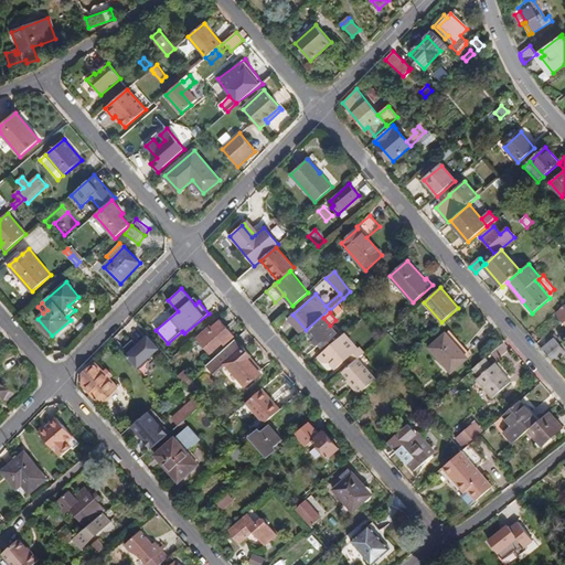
[(276,329),(287,319),(283,315),(272,323),(276,329)]
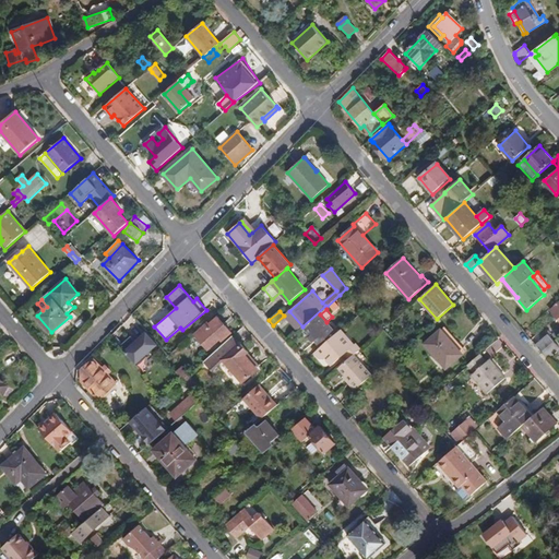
[(302,326),(289,311),(285,314),(298,330),(302,326)]
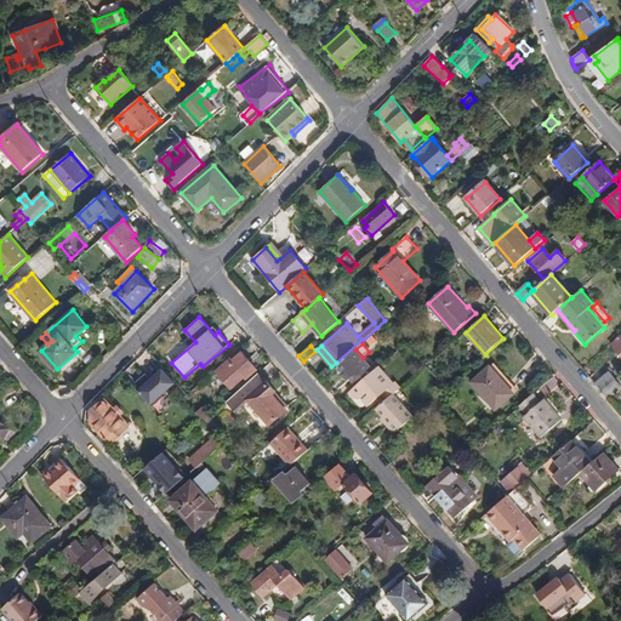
[(355,349),(354,348),(337,363),(343,371),(349,379),(357,386),(374,371),(363,358),(355,349)]
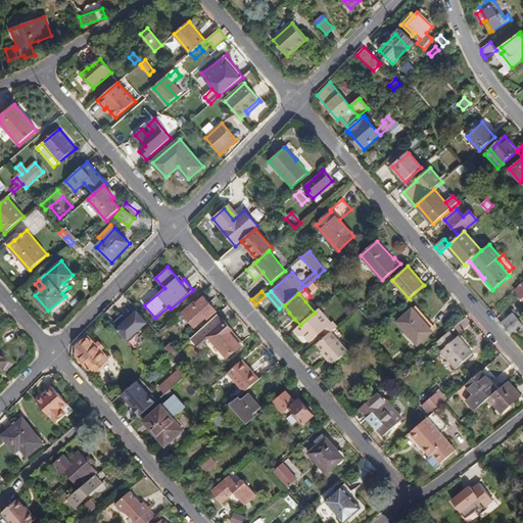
[(207,319),(217,312),(203,296),(196,303),(194,301),(182,312),(194,327),(205,317),(207,319)]
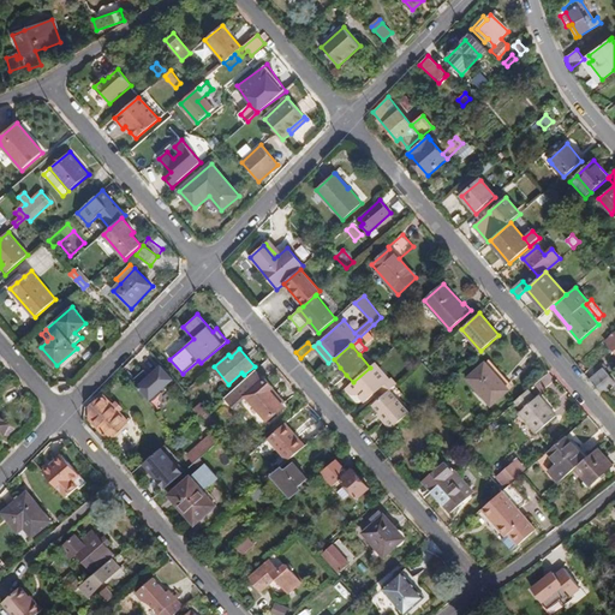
[(380,390),(392,380),(376,363),(370,368),(353,382),(346,388),(350,393),(358,393),(366,402),(375,394),(375,389),(380,390)]
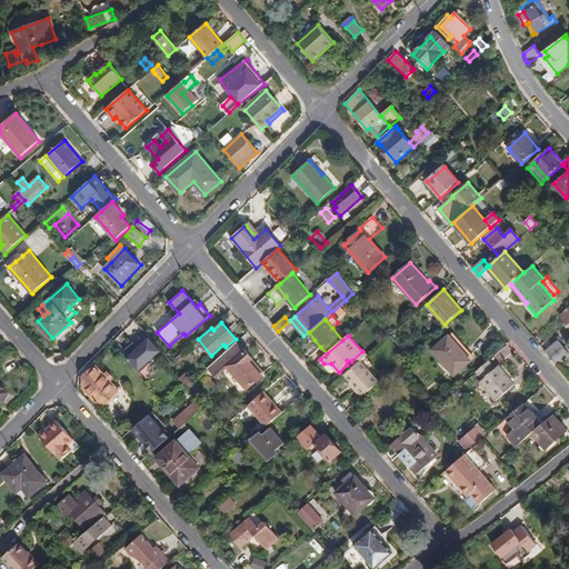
[(471,361),(449,336),(432,350),(455,376),(471,361)]
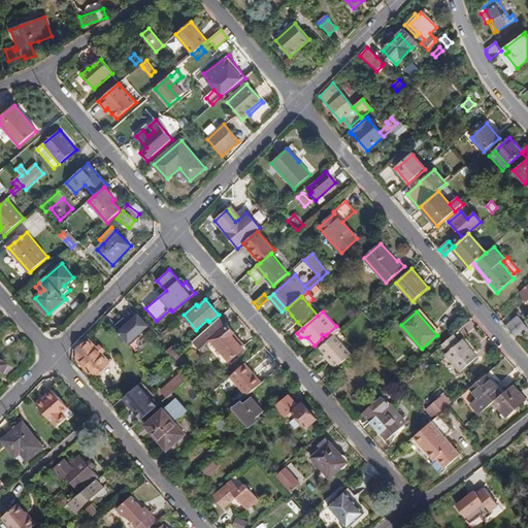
[(512,332),(523,323),(518,316),(506,326),(512,332)]
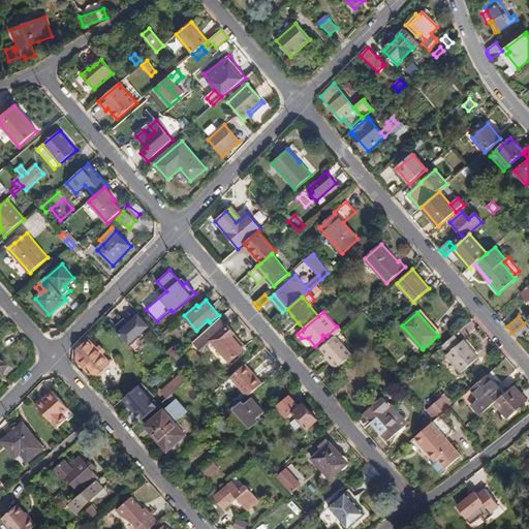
[(150,325),(143,317),(138,320),(136,318),(130,324),(125,318),(114,328),(130,346),(141,338),(138,336),(150,325)]
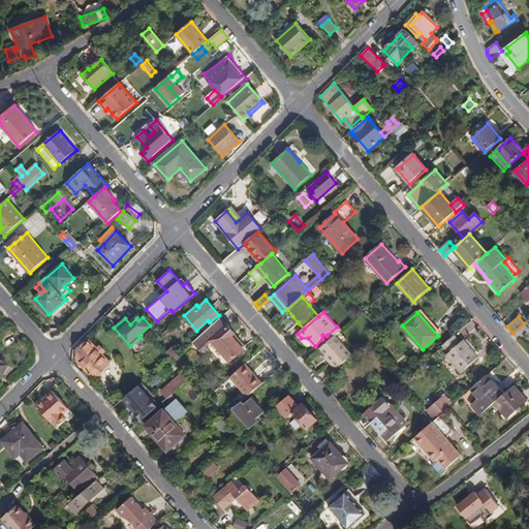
[(243,348),(232,336),(236,334),(228,325),(227,327),(220,318),(193,342),(200,350),(211,341),(229,362),(244,349),(243,348)]
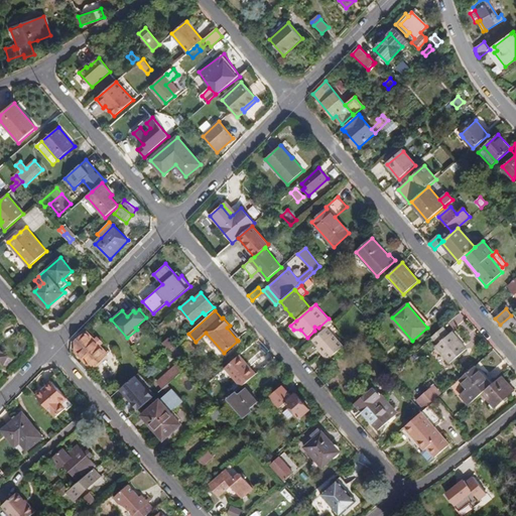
[(505,332),(515,321),(515,319),(511,315),(500,325),(505,332)]
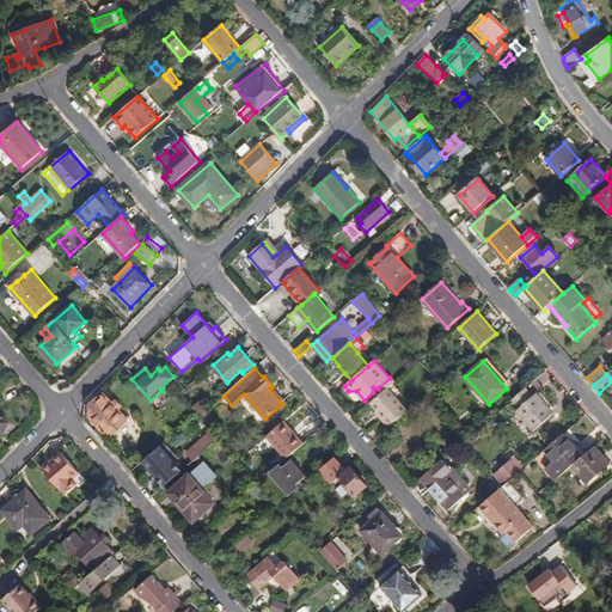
[(393,384),(396,383),(391,377),(390,378),(378,389),(377,389),(381,395),(389,389),(393,384)]
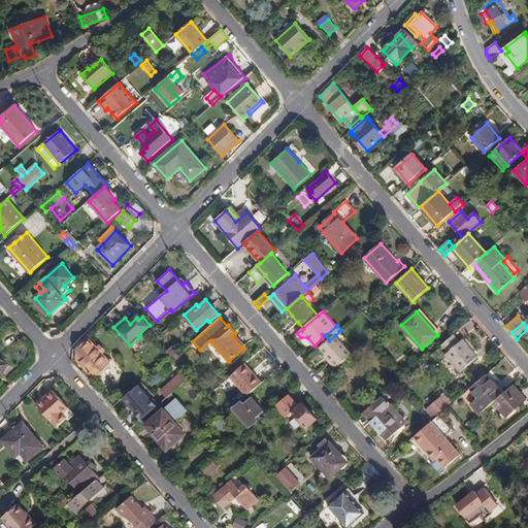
[(345,338),(339,331),(335,335),(341,342),(345,338)]
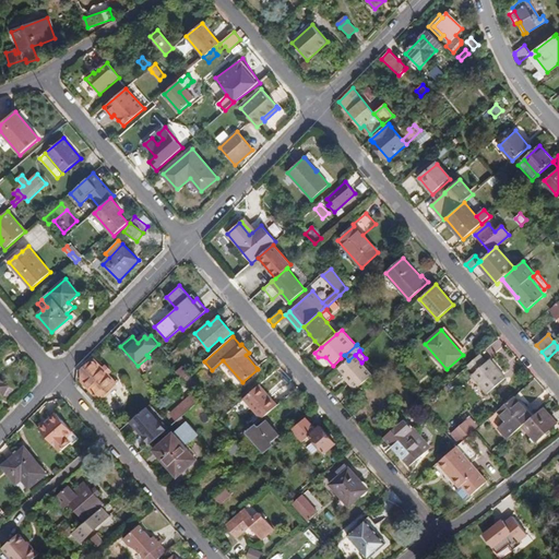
[(259,366),(249,353),(246,355),(257,368),(259,366)]
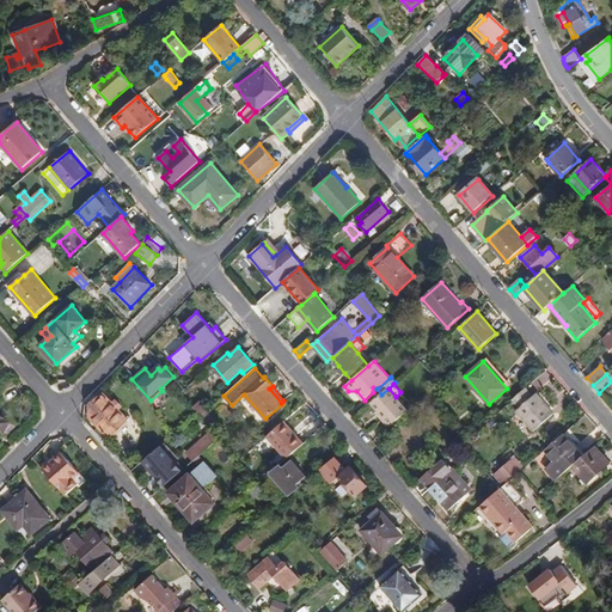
[(533,432),(554,414),(536,393),(533,396),(526,387),(512,399),(519,408),(515,411),(533,432)]
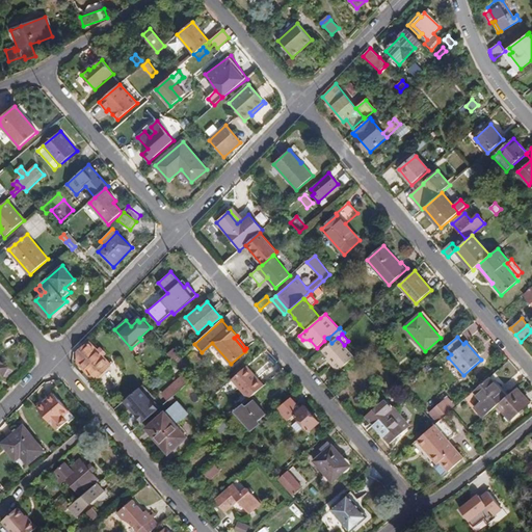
[(339,371),(354,357),(344,345),(338,338),(331,343),(323,350),(329,357),(331,360),(330,362),(339,371)]
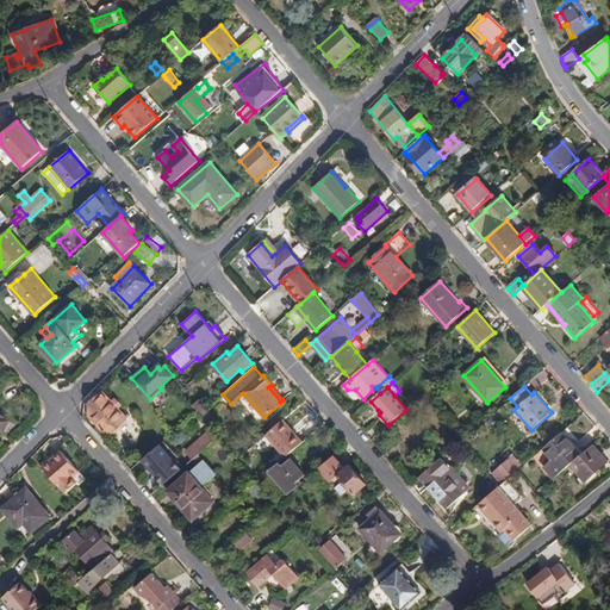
[(109,436),(128,418),(118,408),(112,402),(104,392),(99,396),(91,404),(91,406),(91,418),(109,436)]
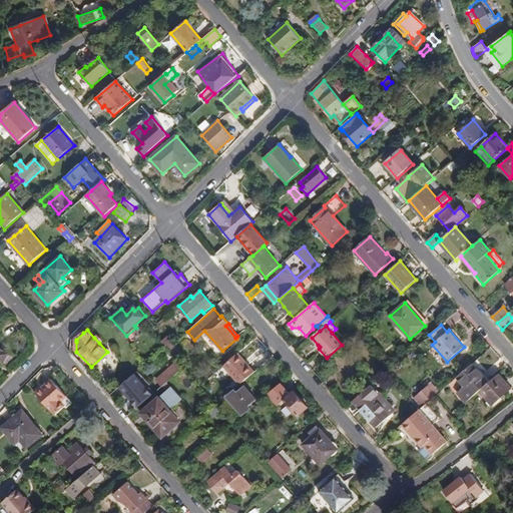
[(76,340),(83,333),(80,332),(73,339),(76,342),(76,340)]
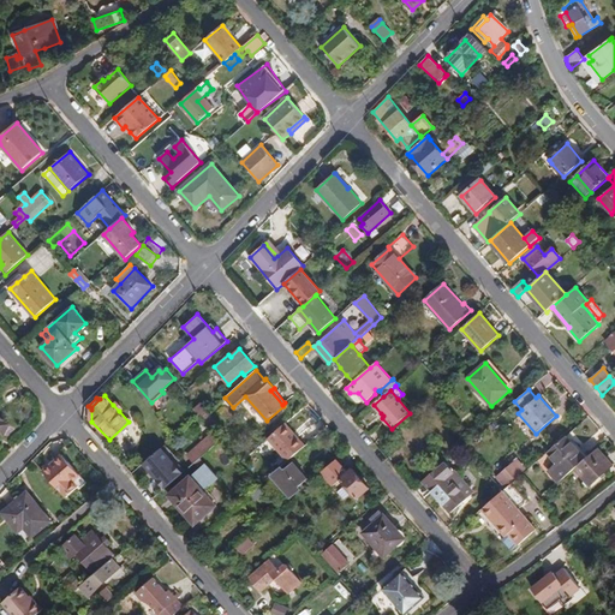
[(209,412),(201,402),(193,408),(199,416),(202,418),(208,413),(209,412)]
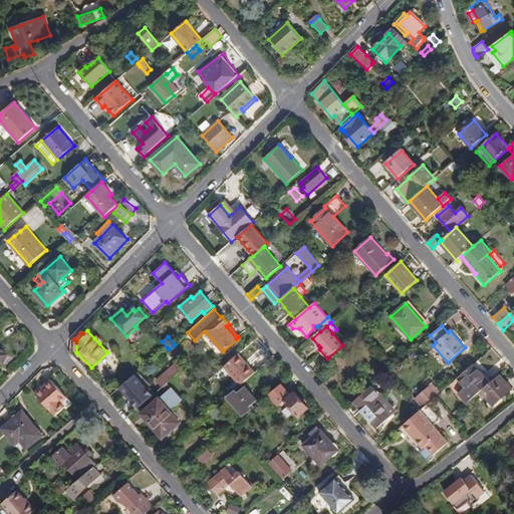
[(182,355),(174,345),(169,349),(170,351),(174,355),(177,359),(182,355)]
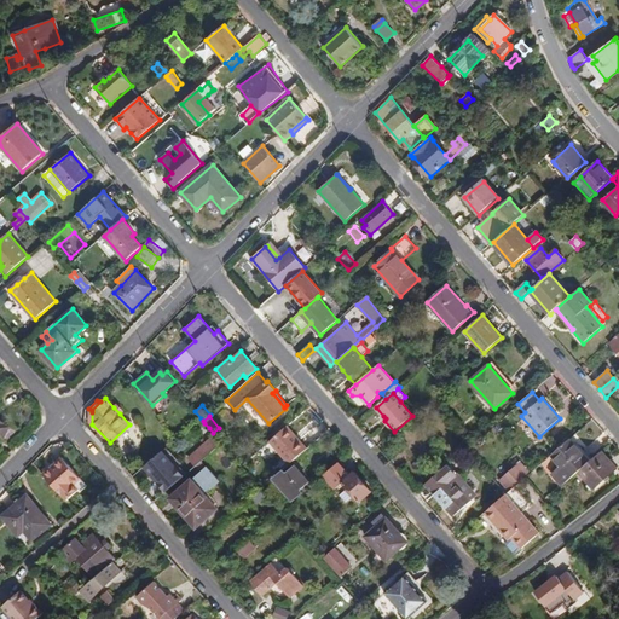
[(0,435),(4,438),(10,428),(4,423),(5,422),(0,420),(0,435)]
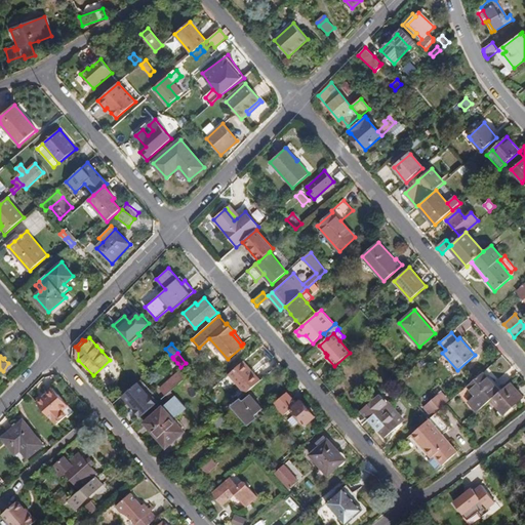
[(96,376),(111,363),(110,360),(93,375),(96,376)]
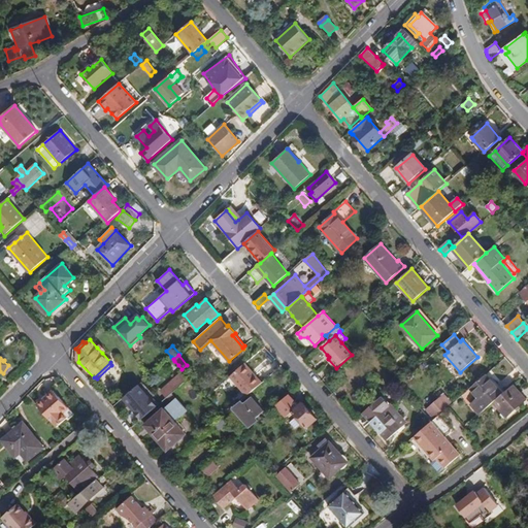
[(262,383),(245,363),(230,376),(246,396),(262,383)]
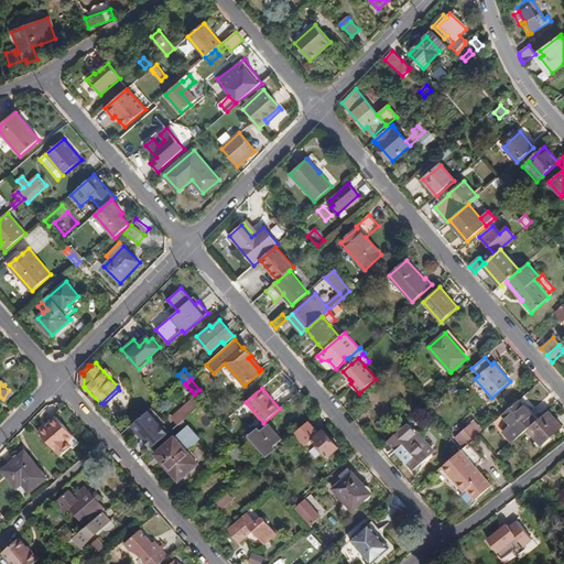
[(179,424),(203,404),(196,397),(172,418),(179,424)]
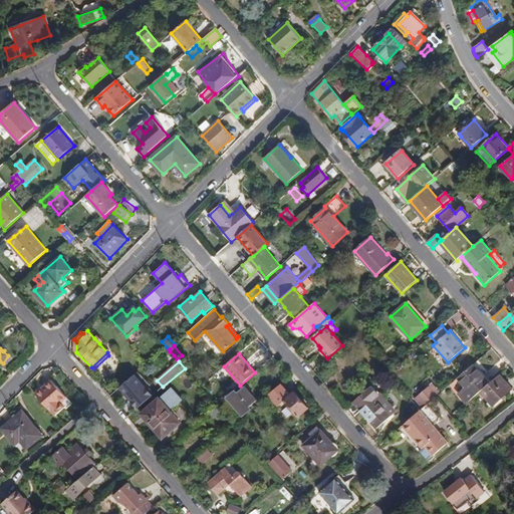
[(481,392),(489,384),(479,373),(480,372),(473,364),(462,374),(458,377),(464,384),(466,387),(460,392),(458,394),(467,404),(481,392)]
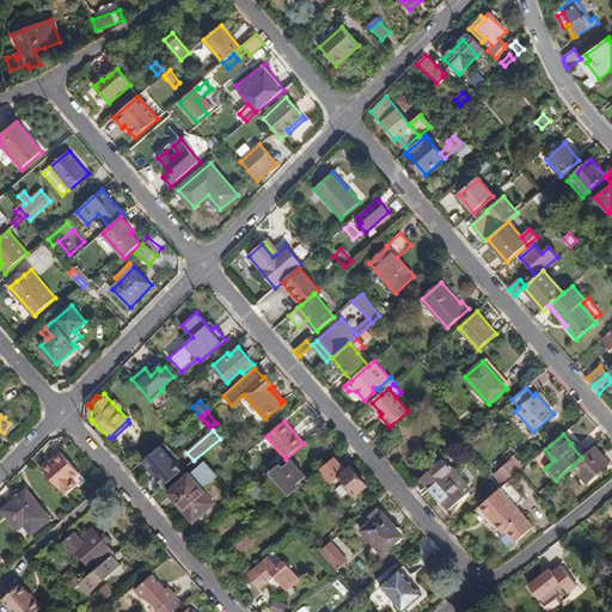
[(583,457),(571,444),(570,445),(582,458),(583,457)]
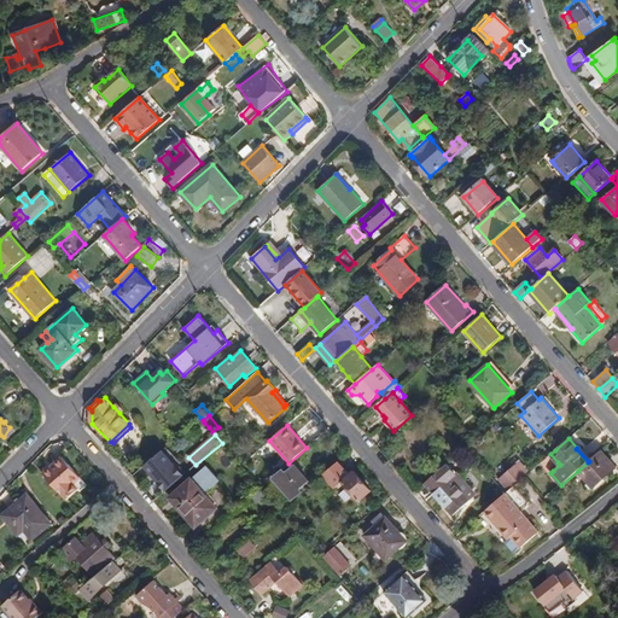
[(144,466),(165,491),(184,476),(162,450),(144,466)]
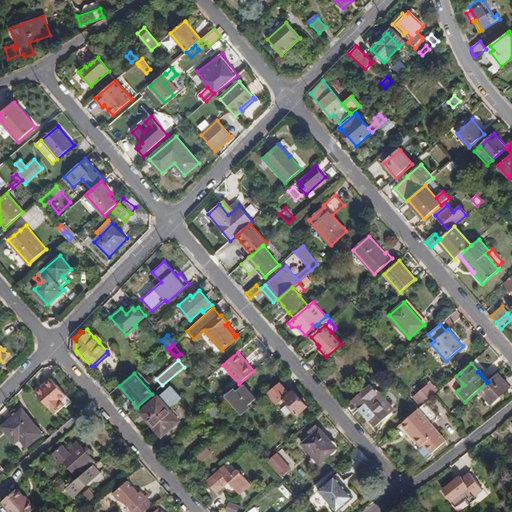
[(492,404),(510,388),(497,373),(488,382),(487,383),(479,390),(492,404)]
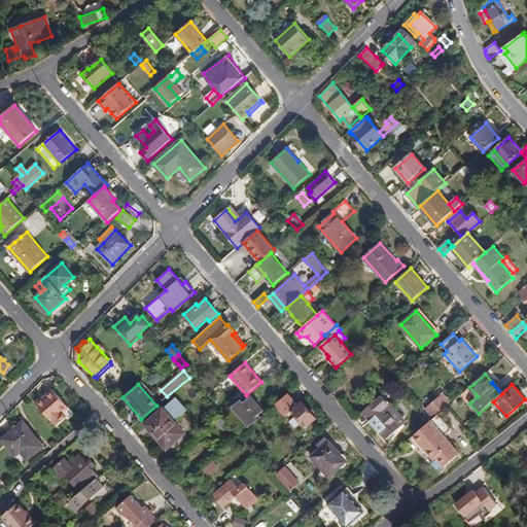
[(61,414),(69,408),(54,389),(46,396),(46,397),(43,400),(42,399),(37,403),(56,426),(65,419),(61,414)]
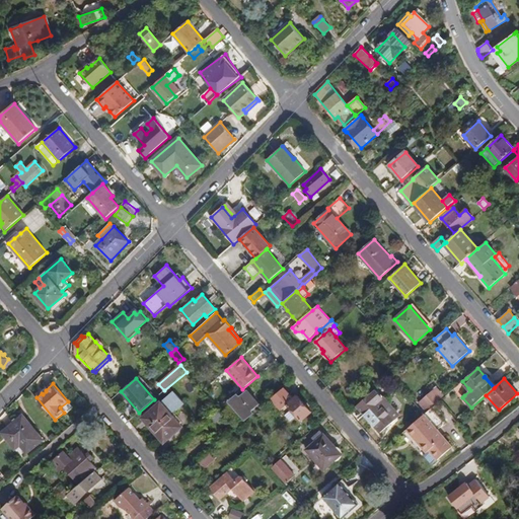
[(427,411),(443,396),(437,388),(421,402),(420,402),(427,411)]
